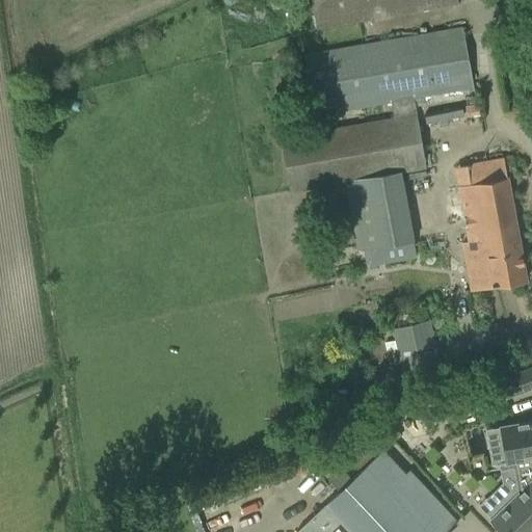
[(457,3),(456,0),(311,0),(316,28),(457,3)]
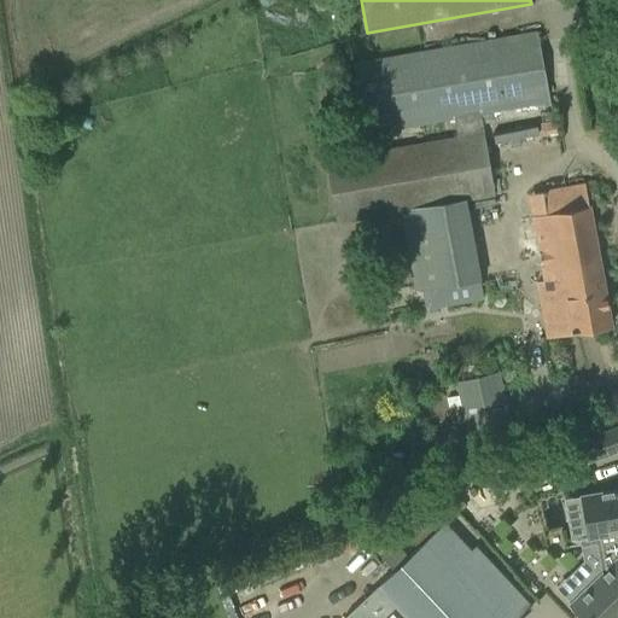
[(551,104),(536,31),(351,65),(365,135),(454,120),(458,138),(483,133),(482,123),(499,120),(497,110),(543,103),(543,105),(551,104)]
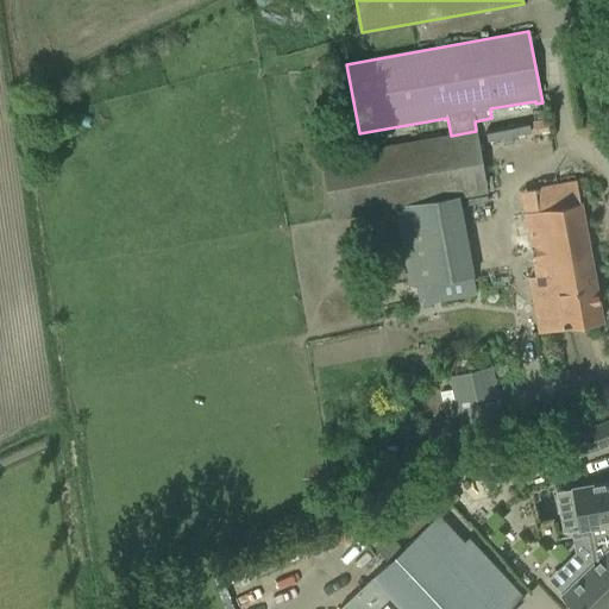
[(547,118),(532,120),(534,131),(550,129),(547,118)]
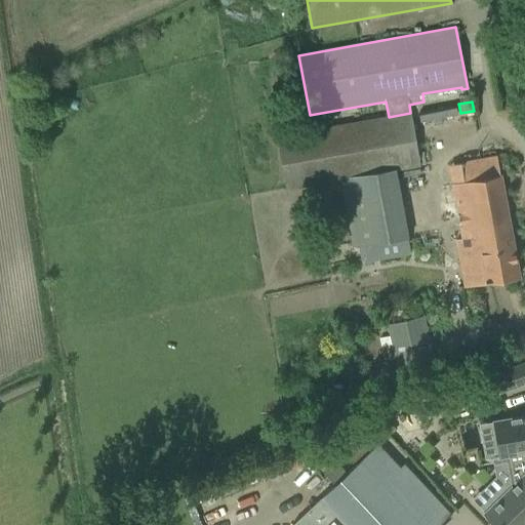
[(410,113),(389,117),(277,137),(286,189),(419,165),(410,113)]
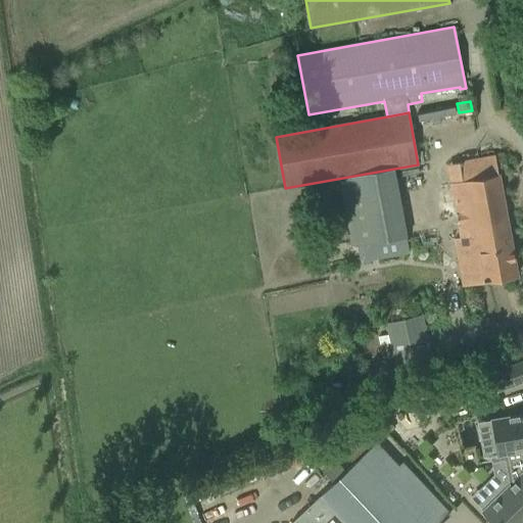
[(462,244),(469,283),(516,275),(494,155),(458,161),(462,181),(449,183),(461,237),(455,238),(456,245),(462,244)]
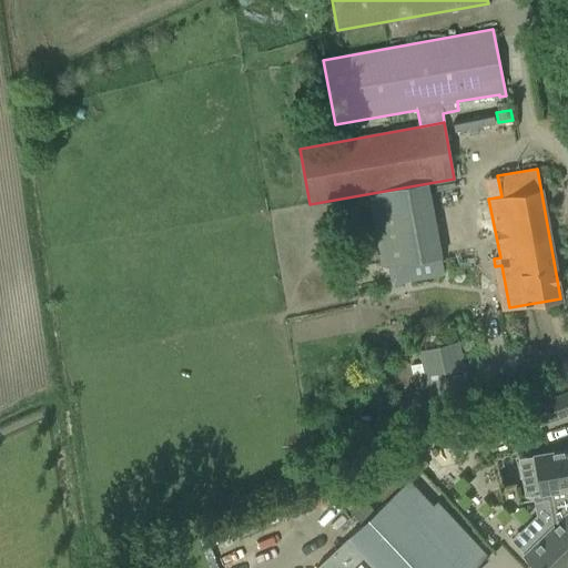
[(445,275),(436,229),(382,240),(391,285),(445,275)]
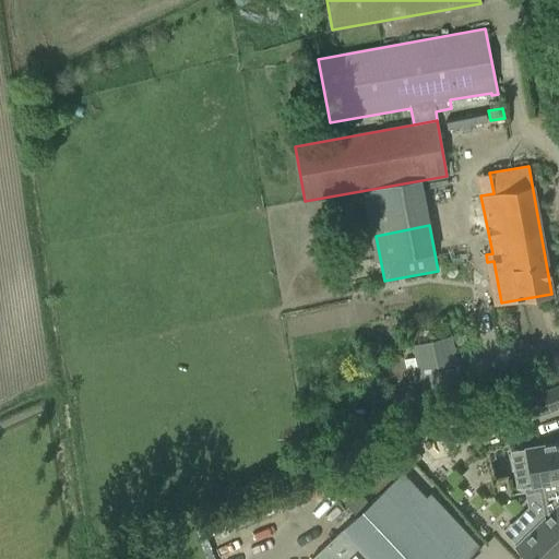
[(414,344),(425,391),(460,382),(448,336),(414,344)]
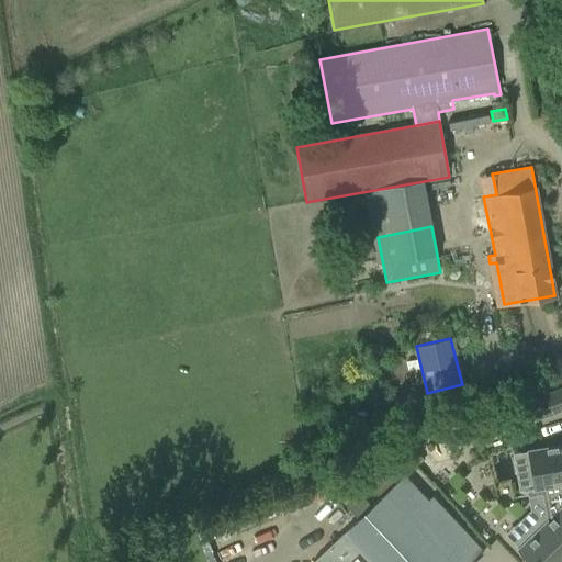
[(394,388),(378,391),(381,404),(397,401),(394,388)]
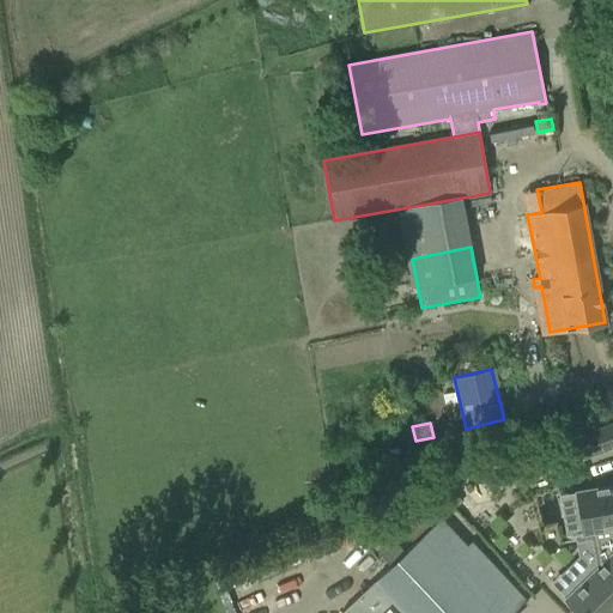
[(612,423),(572,439),(580,459),(612,445),(612,423)]
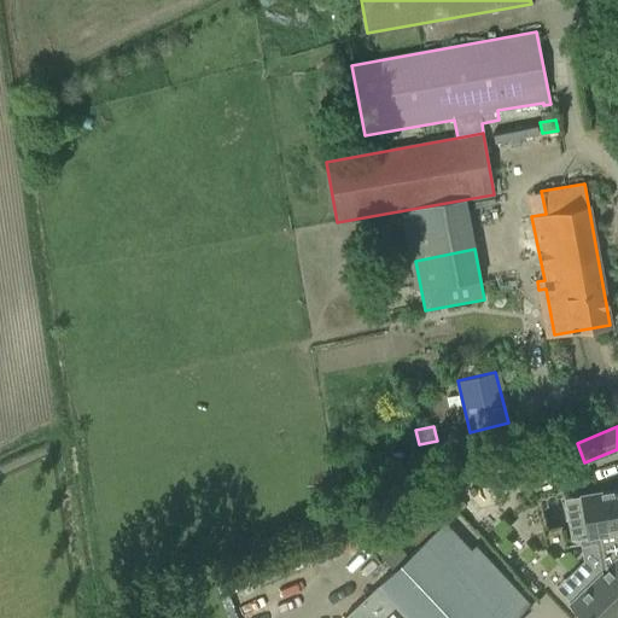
[(560,444),(522,456),(529,479),(542,476),(541,473),(552,470),(553,472),(567,467),(560,444)]
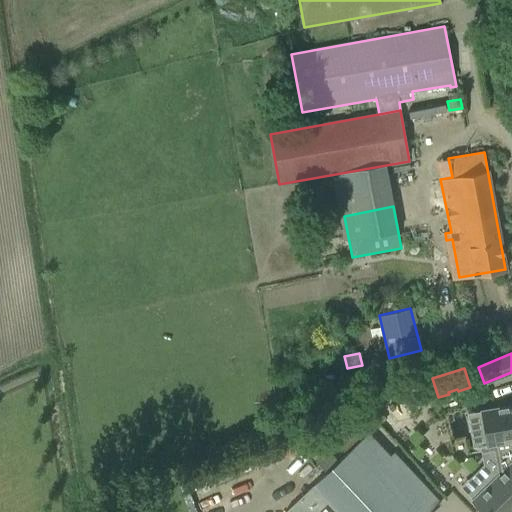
[(511,511),(511,406),(481,412),(486,440),(484,441),(488,463),(500,475),(472,502),(481,511),(511,511)]
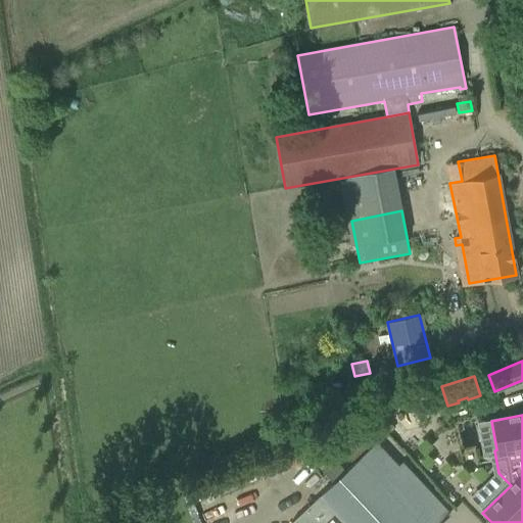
[(439,522),(449,514),(402,464),(398,467),(377,443),(373,446),(347,419),(328,437),(353,465),(291,522),(439,522)]
